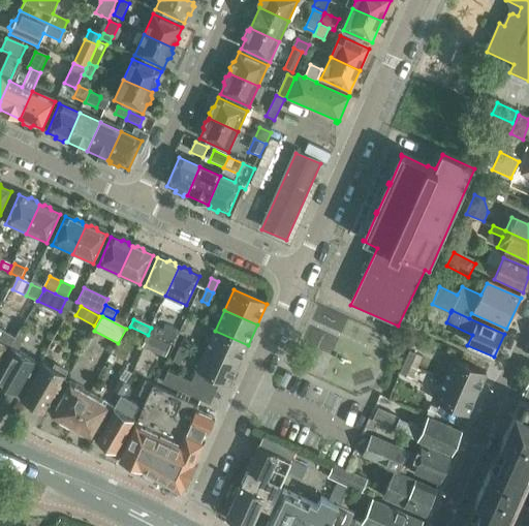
[(151,328),(148,335),(170,345),(178,332),(164,326),(161,332),(151,328)]
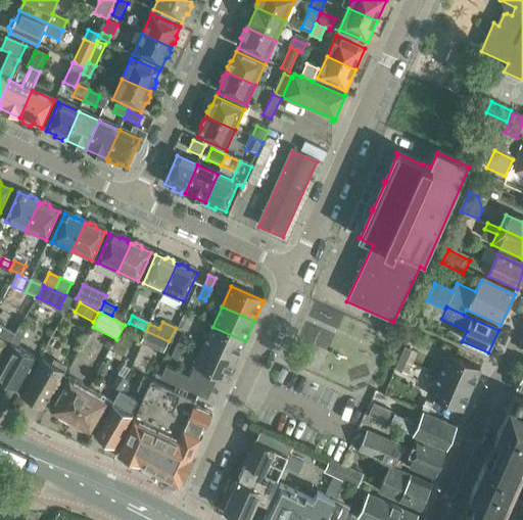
[(13,338),(10,344),(0,362),(0,382),(2,384),(7,383),(17,389),(35,360),(15,347),(26,331),(19,327),(13,338)]
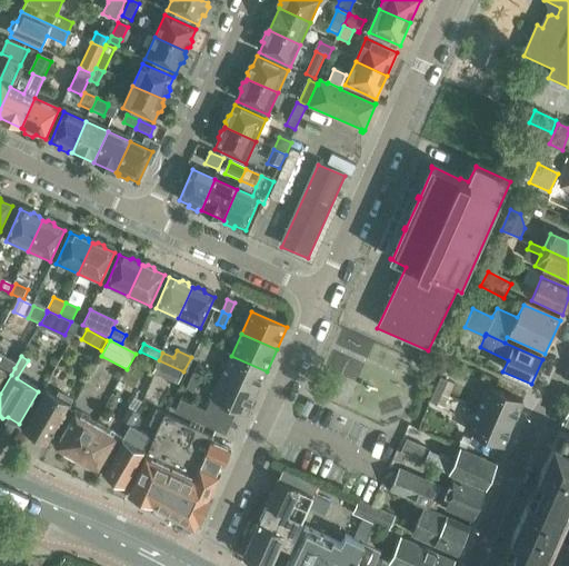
[(231,356),(221,378),(257,394),(267,371),(231,356)]
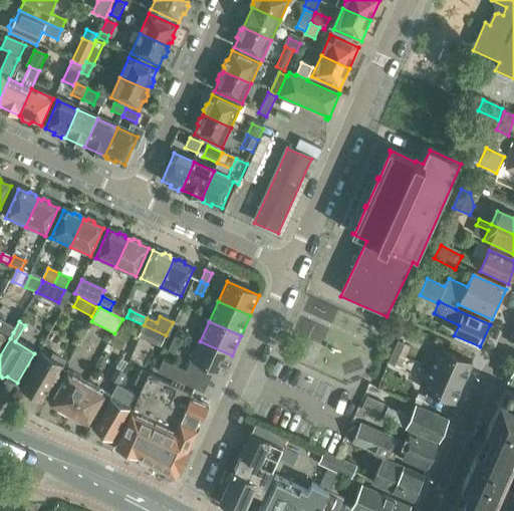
[(0,347),(6,336),(10,338),(13,332),(0,324),(0,347)]
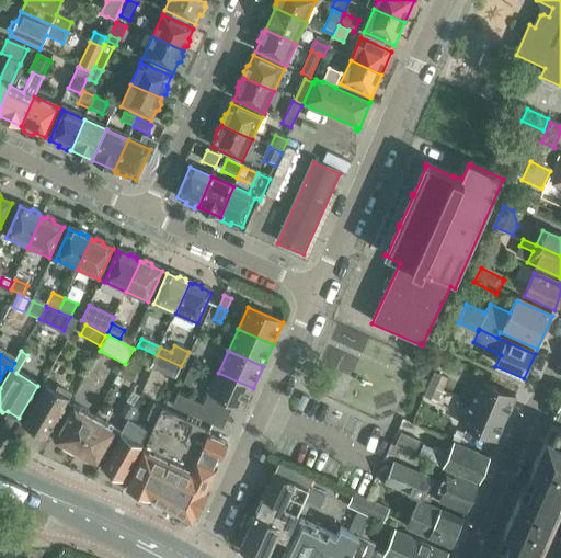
[(151,371),(173,380),(179,367),(157,357),(151,371)]
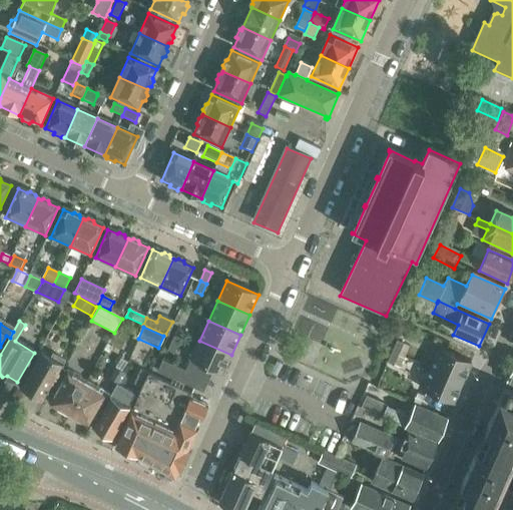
[(177,331),(172,341),(179,344),(184,333),(177,331)]
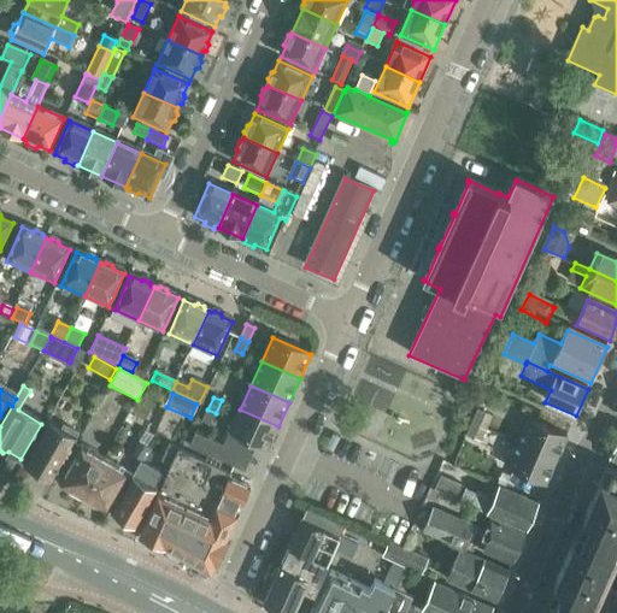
[(216,413),(207,410),(201,423),(210,426),(216,413)]
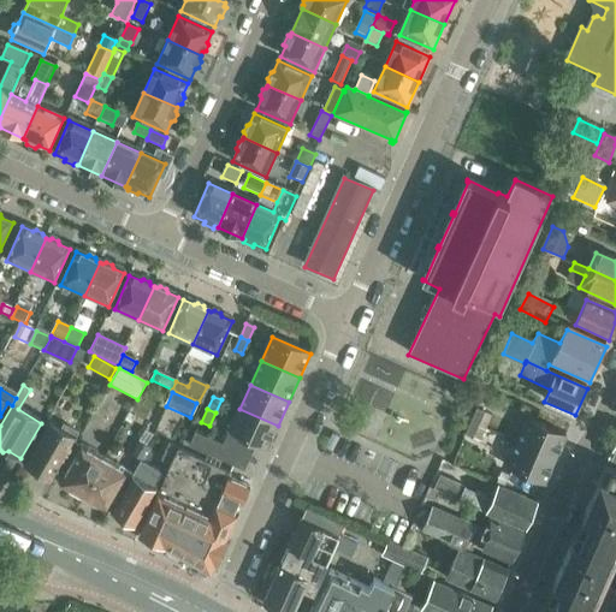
[(229,433),(256,445),(267,450),(278,426),(240,409),(229,433)]
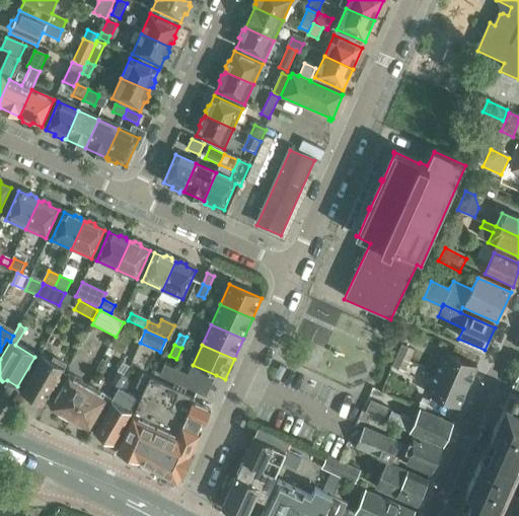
[(401,347),(396,357),(410,363),(415,352),(401,347)]
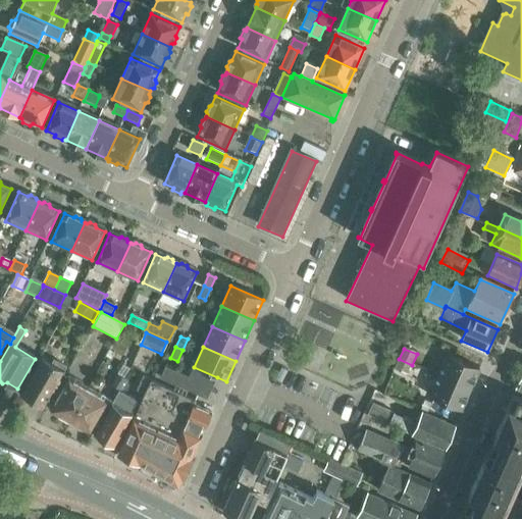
[(462,412),(479,370),(448,356),(429,398),(462,412)]
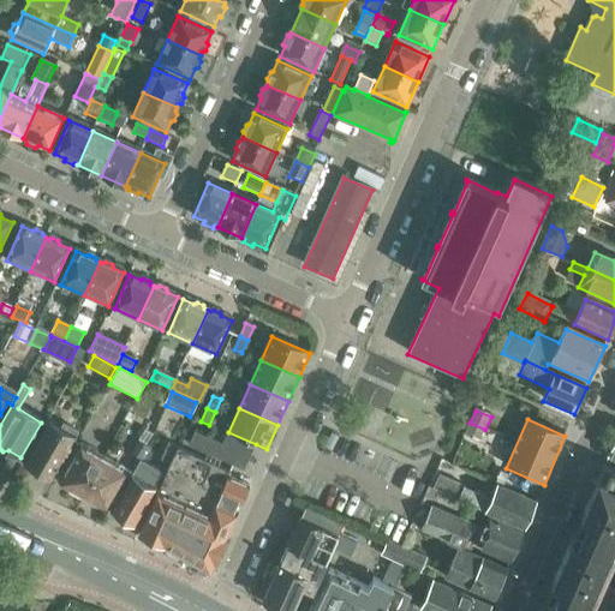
[(485,430),(470,423),(464,436),(479,443),(485,430)]
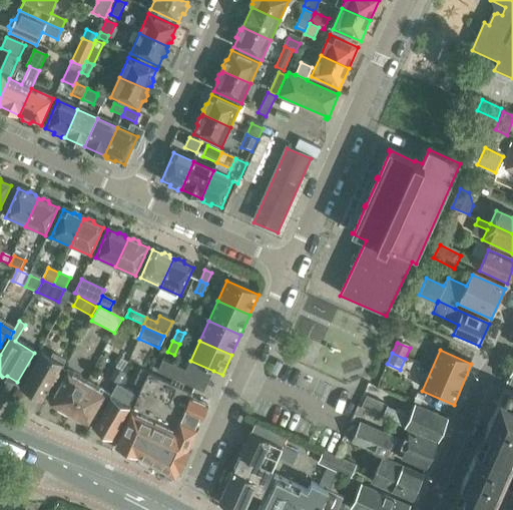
[(20,387),(43,400),(64,363),(53,356),(50,360),(39,354),(20,387)]
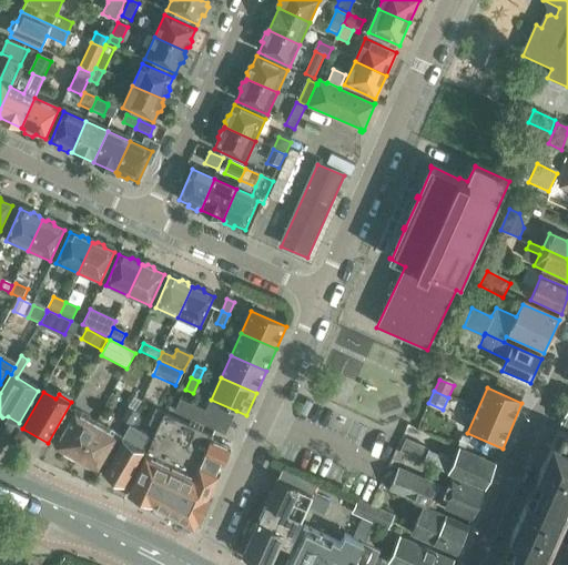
[(211,400),(205,412),(231,423),(236,411),(211,400)]
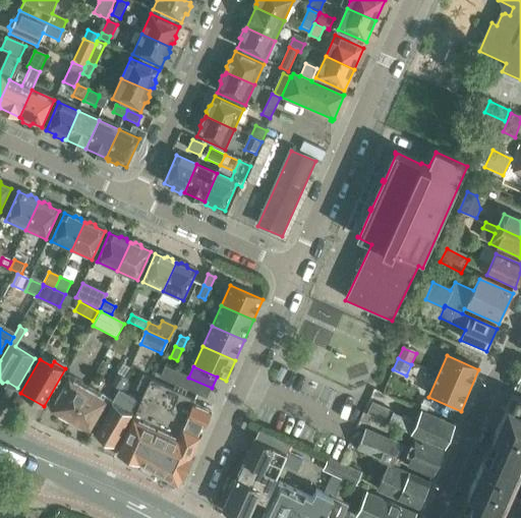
[(212,388),(188,378),(166,367),(160,379),(207,400),(212,388)]
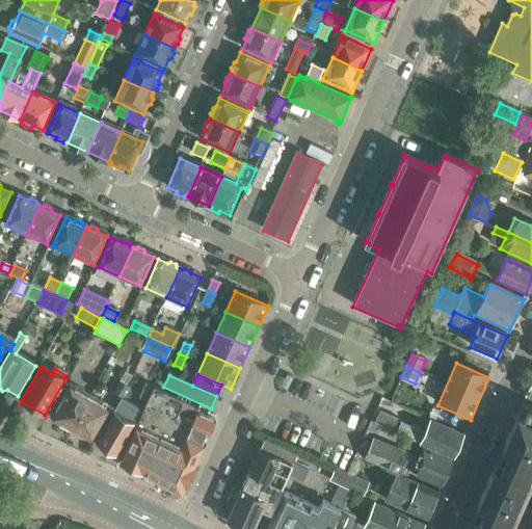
[(122,399),(129,388),(121,384),(114,395),(122,399)]
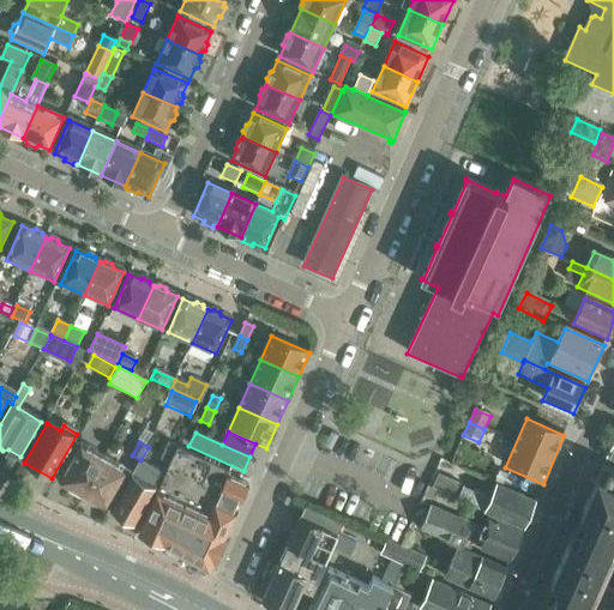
[(82,494),(84,495),(106,459),(82,445),(60,481),(72,488),(72,491),(78,495),(82,494)]
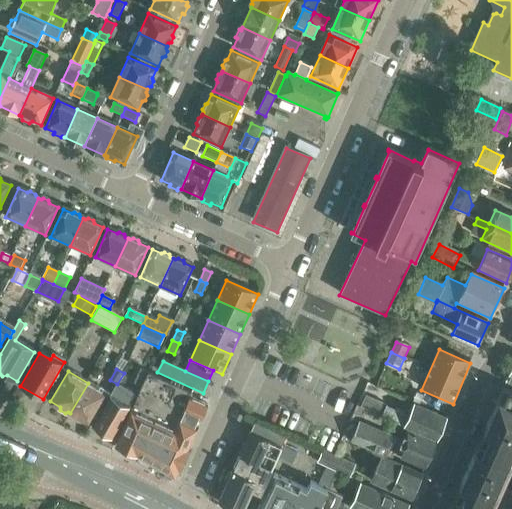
[(192,394),(148,374),(117,443),(138,453),(137,455),(159,467),(159,466),(176,476),(198,427),(201,420),(208,405),(191,398),(192,394)]
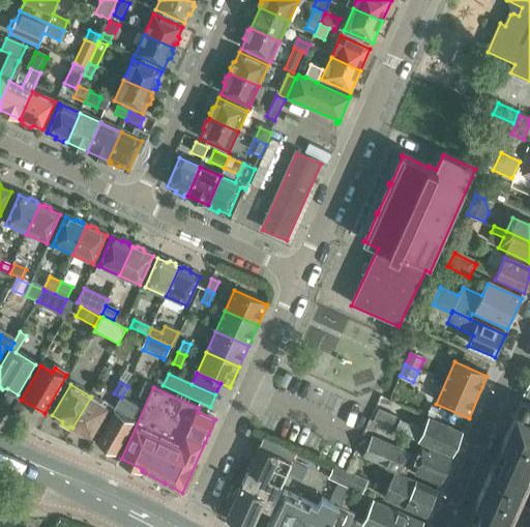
[(91,397),(72,428),(75,429),(75,432),(81,435),(84,434),(93,439),(111,408),(91,397)]
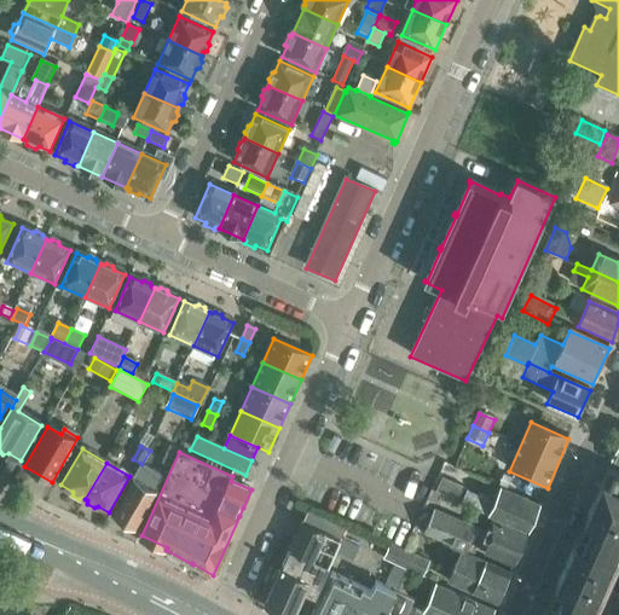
[(142,464),(133,479),(113,515),(117,518),(119,522),(126,526),(129,524),(136,528),(154,498),(162,477),(142,464)]
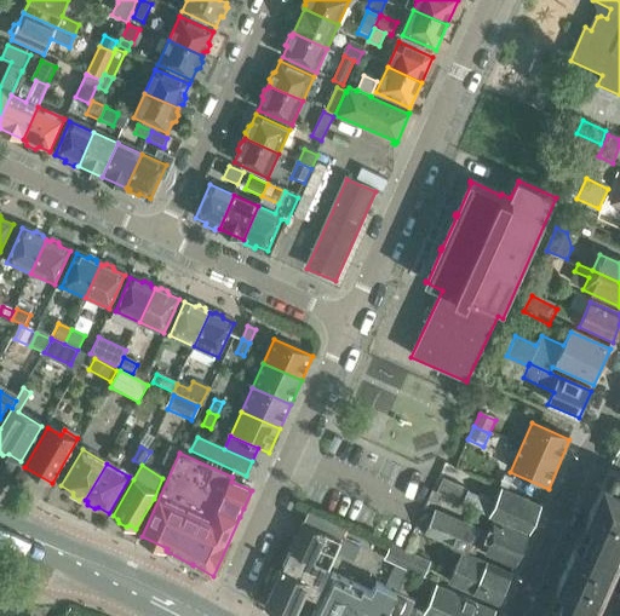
[(619,615),(619,473),(610,470),(544,615),(619,615)]
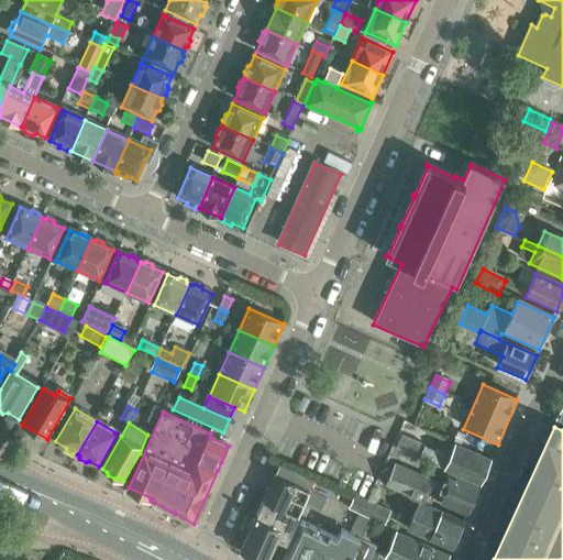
[(457,434),(453,443),(461,447),(465,437),(457,434)]
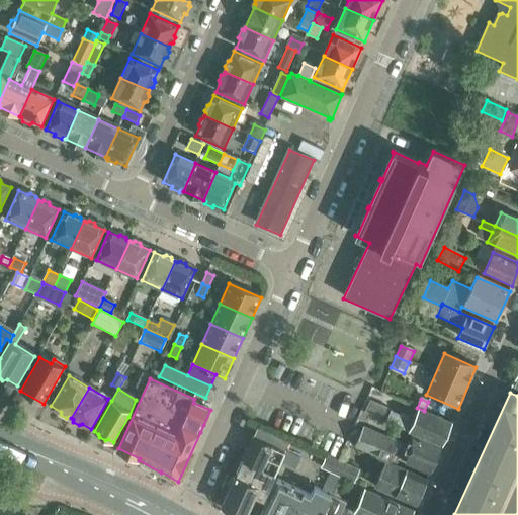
[(377,418),(385,421),(390,412),(381,408),(377,418)]
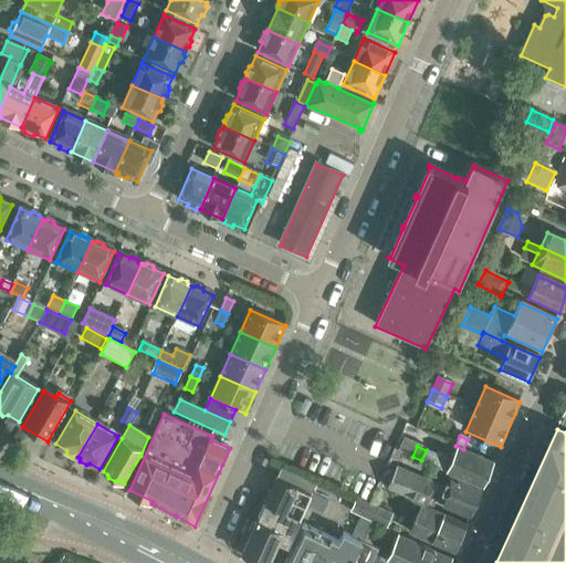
[(422,461),(482,488),(493,462),(458,447),(452,461),(427,450),(422,461)]
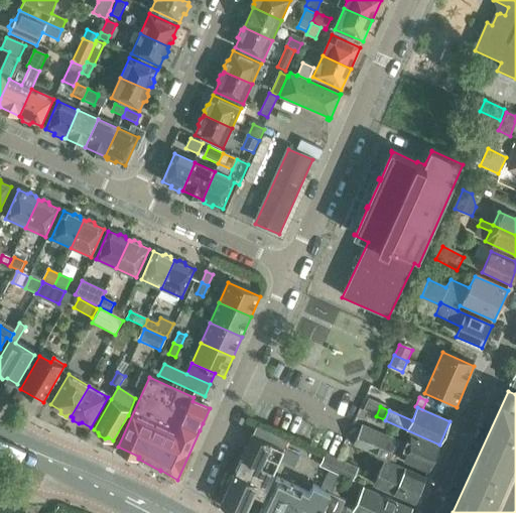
[(390,454),(428,470),(439,446),(410,433),(405,445),(362,426),(354,445),(387,460),(390,454)]
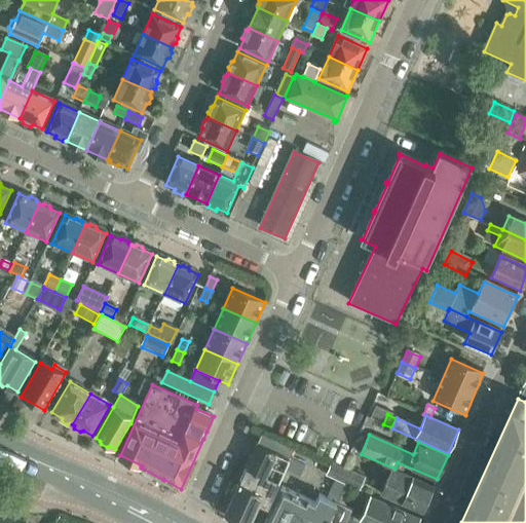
[(279,443),(275,453),(290,460),(294,450),(279,443)]
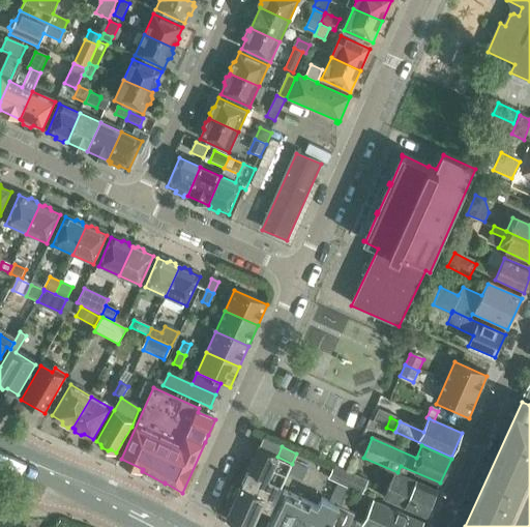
[(235,501),(231,509),(227,520),(239,526),(251,526),(265,498),(274,502),(292,464),(277,457),(259,448),(239,492),(237,491),(233,500),(235,501)]
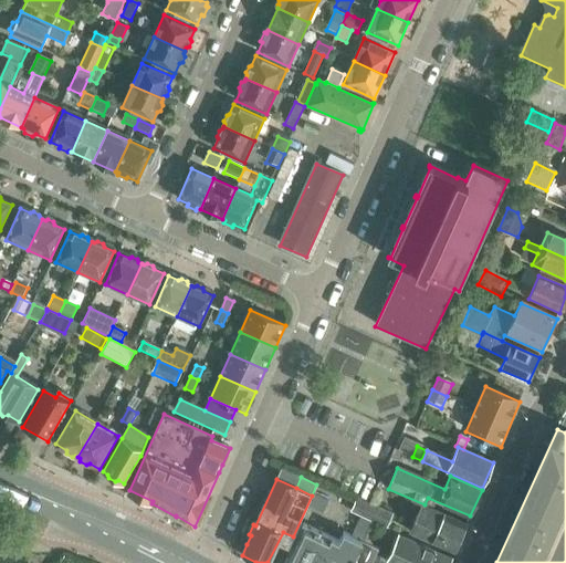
[(307,506),(324,513),(328,503),(313,496),(307,506)]
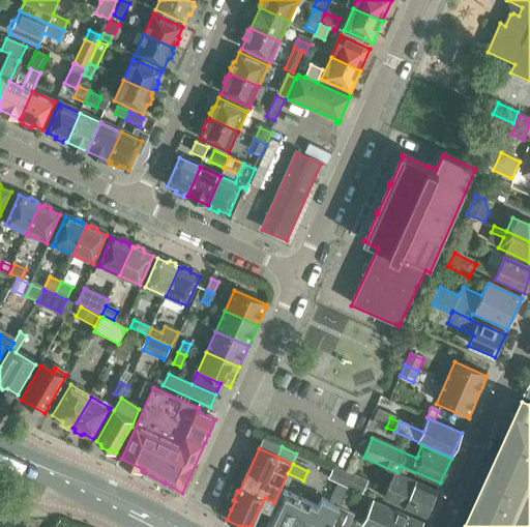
[(328,479),(348,488),(362,495),(367,482),(353,476),(346,473),(334,468),(333,467),(332,468),(328,479)]
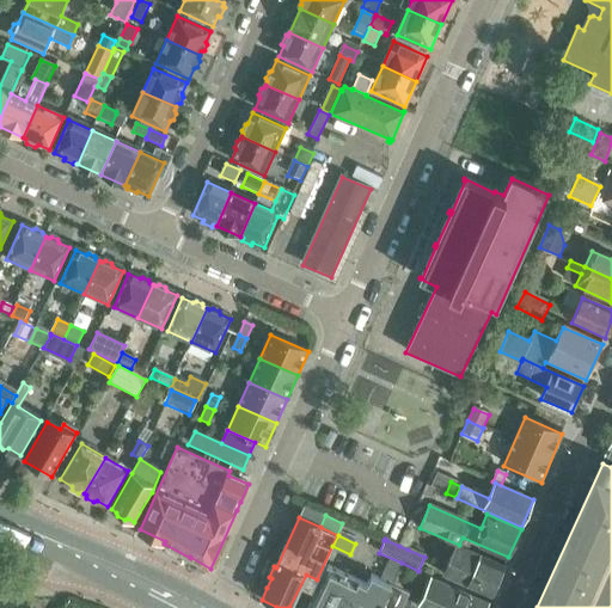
[(442,576),(491,597),(505,566),(457,545),(442,576)]
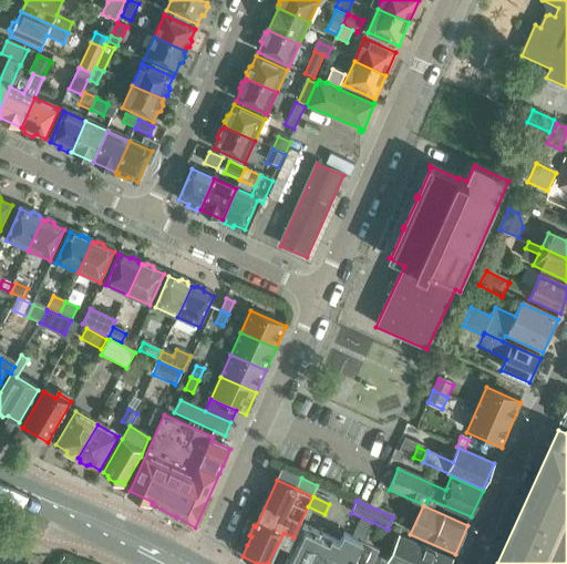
[(361,520),(352,539),(368,546),(377,526),(375,526),(371,524),(361,520)]
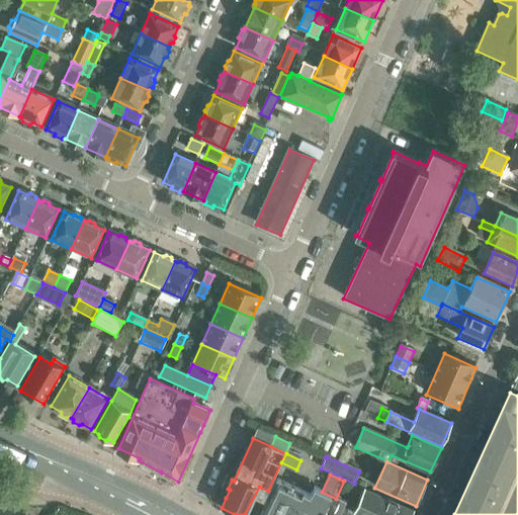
[(271,493),(261,514),(340,514),(346,503),(336,499),(322,492),(315,489),(311,497),(304,494),(277,482),(271,493)]
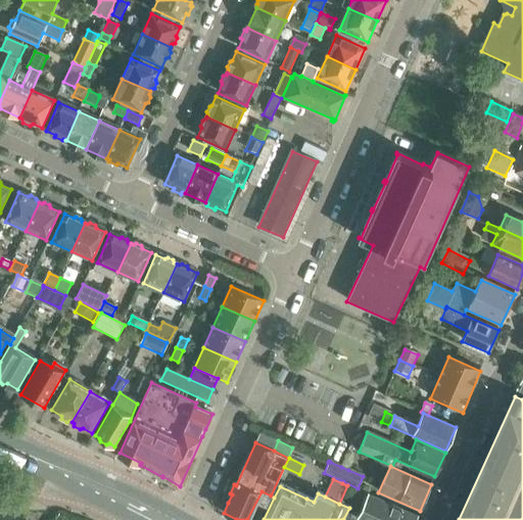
[(415,519),(417,515),(368,493),(358,519),(415,519)]
